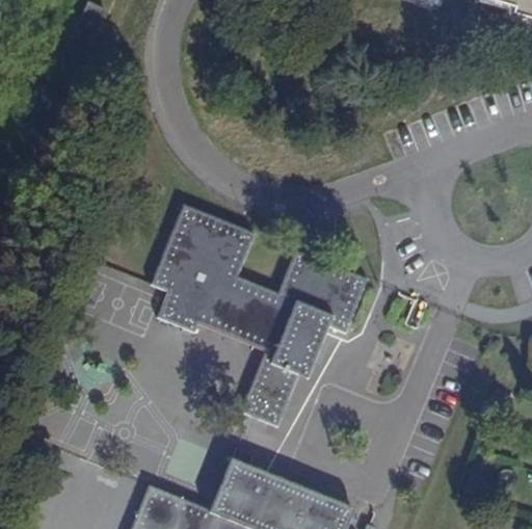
[(503,0),(531,8),(531,0),(503,0)]
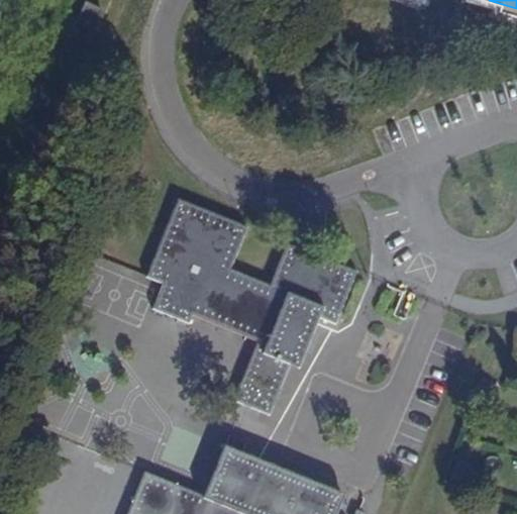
[(99,7),(85,1),(77,20),(92,26),(99,7)]
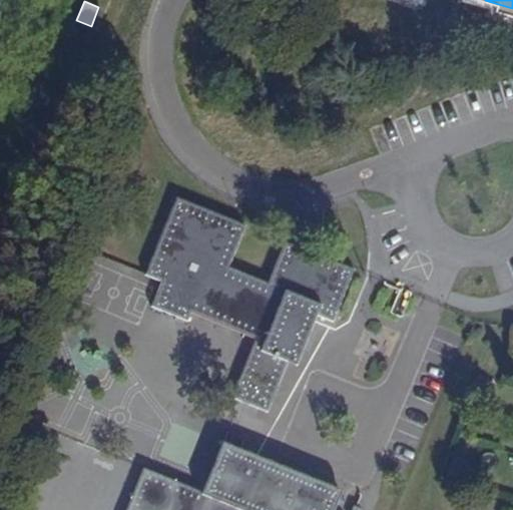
[(306,309),(315,313),(332,320),(352,268),(285,240),(269,282),(227,266),(243,223),(176,196),(146,273),(162,280),(152,305),(185,318),(189,309),(257,335),(232,395),(267,408),(286,359),(306,309)]
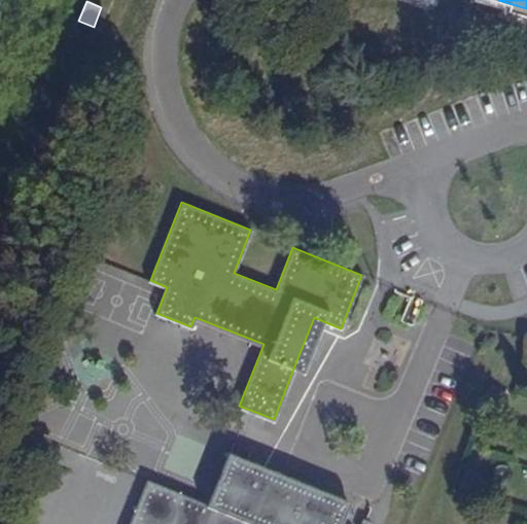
[(302,372),(323,321),(314,317),(293,369),(302,372)]
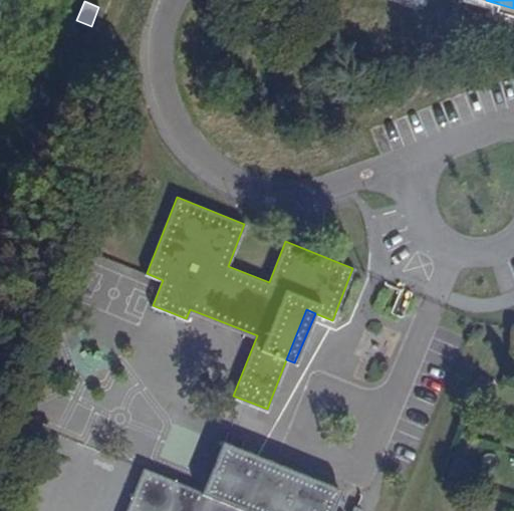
[(222,441),(218,451),(256,466),(260,457),(222,441)]
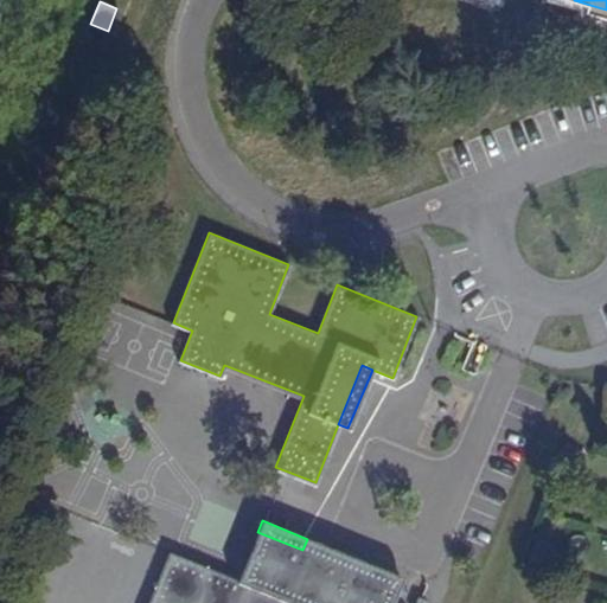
[(302,550),(257,532),(246,562),(255,566),(248,584),(238,579),(170,552),(148,602),(391,602),(403,576),(351,556),(346,566),(320,556),(324,545),(307,539),(302,550)]
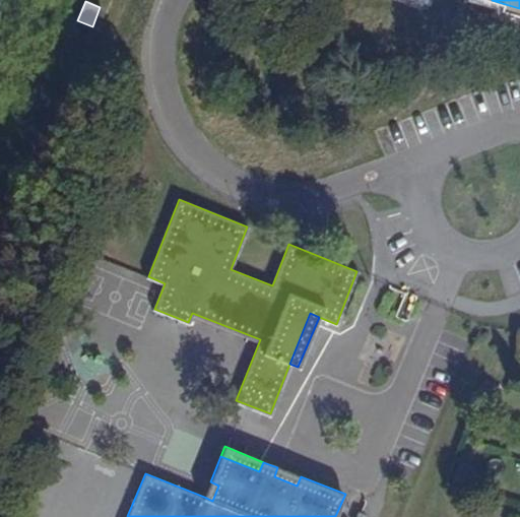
[(297,486),(301,476),(277,467),(274,476),(297,486)]
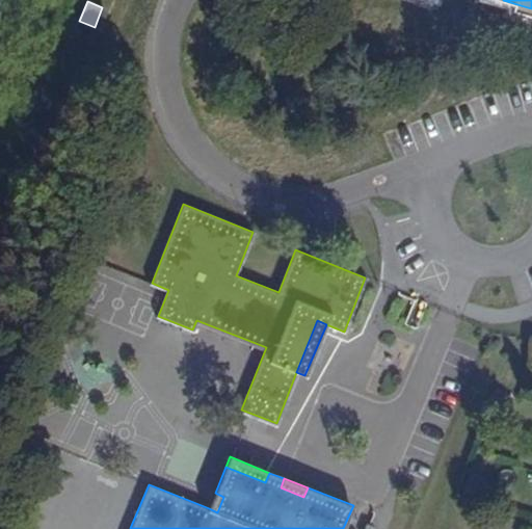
[(215,493),(209,508),(217,512),(223,497),(215,493)]
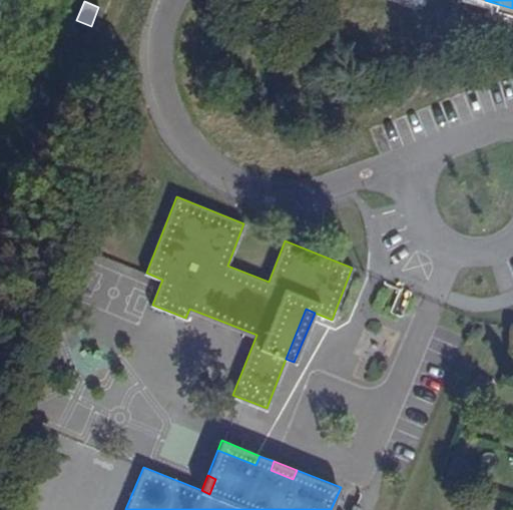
All buildings are outlined.
